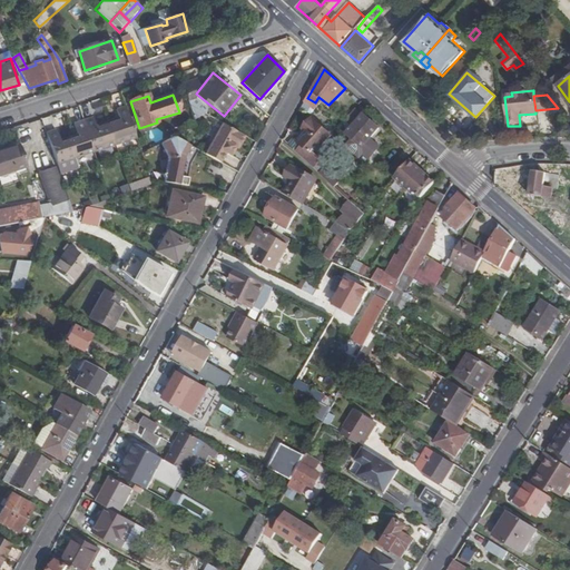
[(197,117),(207,111),(198,97),(188,104),(197,117)]
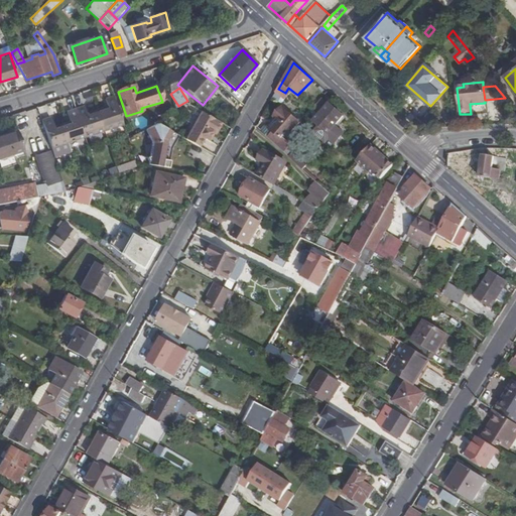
[(76,110),(85,138),(123,126),(114,97),(104,100),(108,110),(88,116),(85,107),(76,110)]
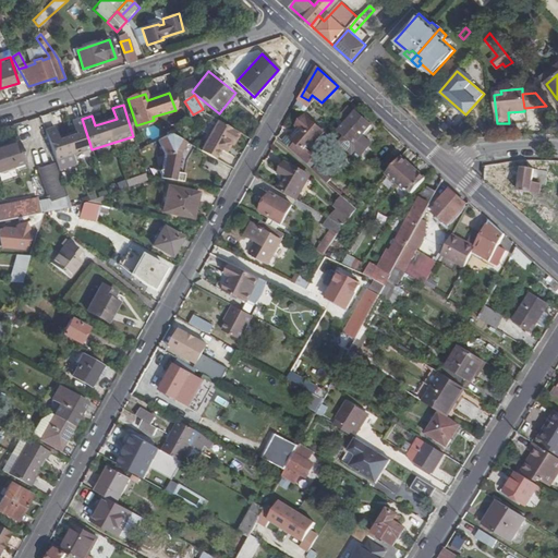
[(346,124),(355,112),(350,107),(339,119),(346,124)]
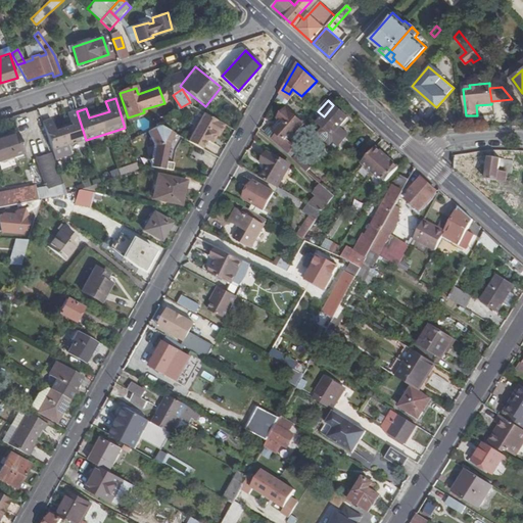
[(334,106),(320,123),(333,136),(348,120),(334,106)]
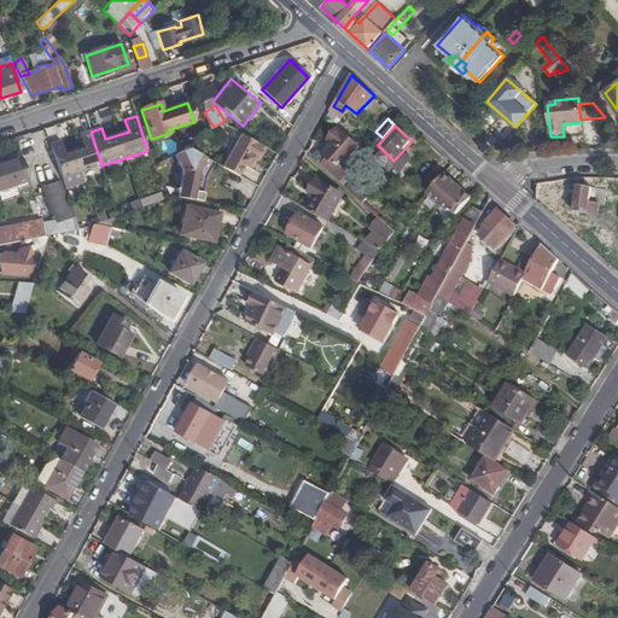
[(50,145),(60,179),(101,165),(91,132),(91,130),(80,134),(85,149),(64,156),(59,141),(50,145)]
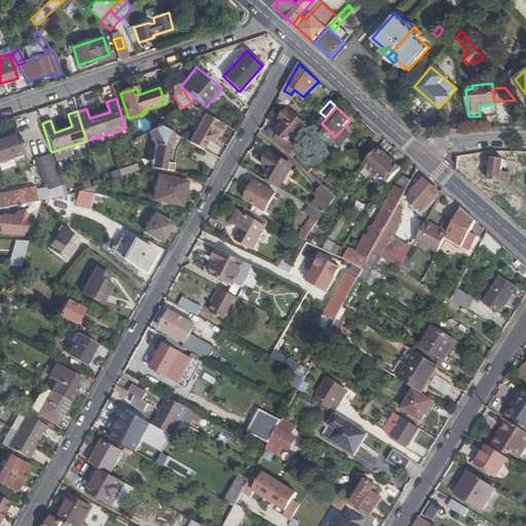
[(290,156),(296,150),(287,143),(289,141),(288,135),(292,135),(297,138),(305,128),(287,112),(278,122),(280,124),(275,132),(278,136),(273,142),(290,156)]
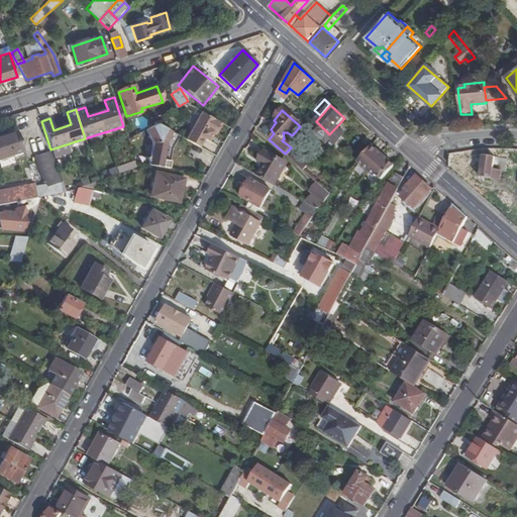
[(221,124),(202,113),(186,140),(200,147),(204,139),(207,141),(212,133),(215,135),(221,124)]
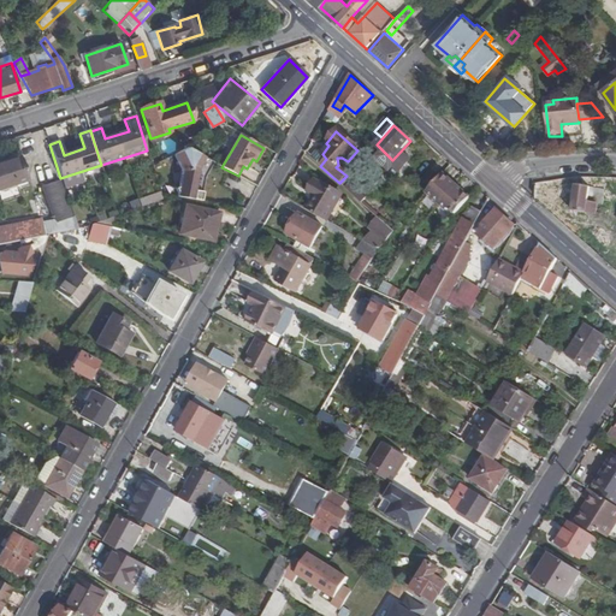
[(205,171),(209,160),(188,148),(173,155),(182,172),(179,187),(176,189),(178,194),(177,197),(194,200),(199,170),(205,171)]
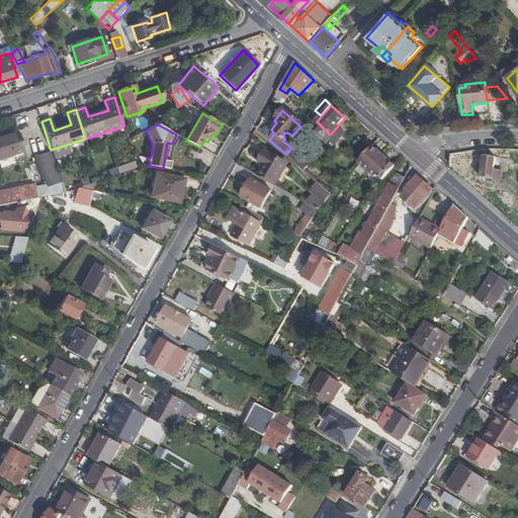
[(16,132),(0,137),(0,159),(13,155),(14,160),(25,157),(16,132)]
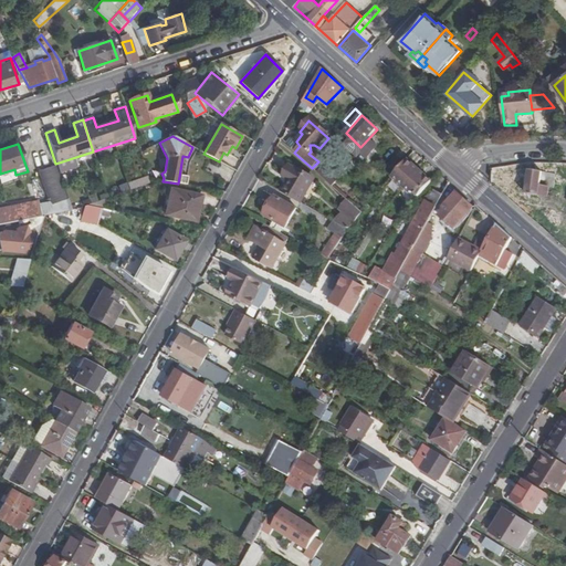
[(417,196),(431,180),(406,158),(392,175),(417,196)]
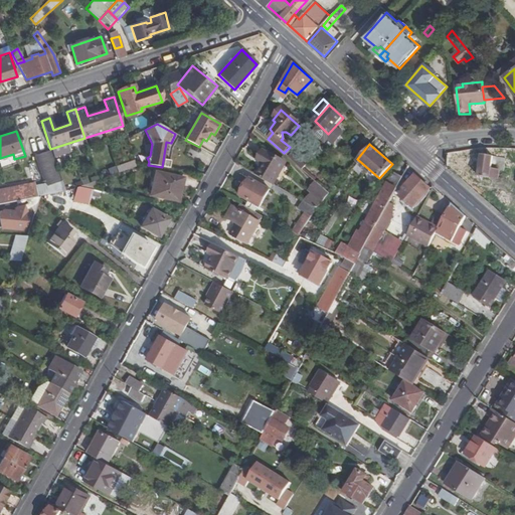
[(295,152),(290,147),(284,153),(289,158),(295,152)]
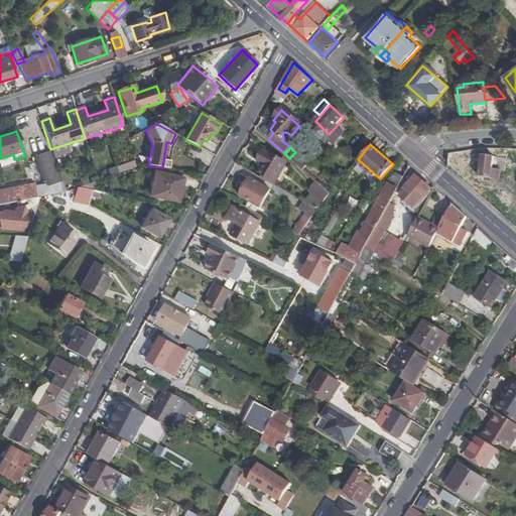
[(265,149),(255,173),(279,184),(290,160),(265,149)]
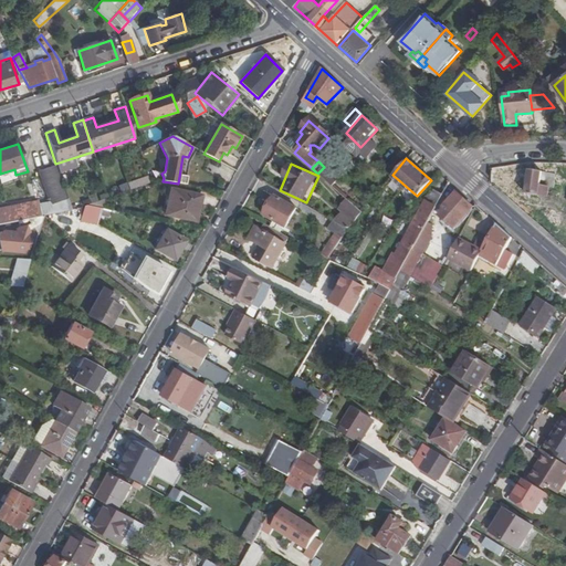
[(333,187),(341,179),(325,165),(324,167),(317,174),(333,187)]
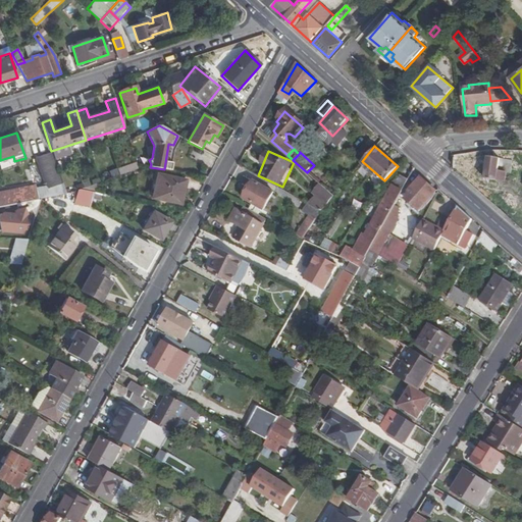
[(38,166),(45,188),(46,190),(61,184),(51,153),(35,158),(38,166)]
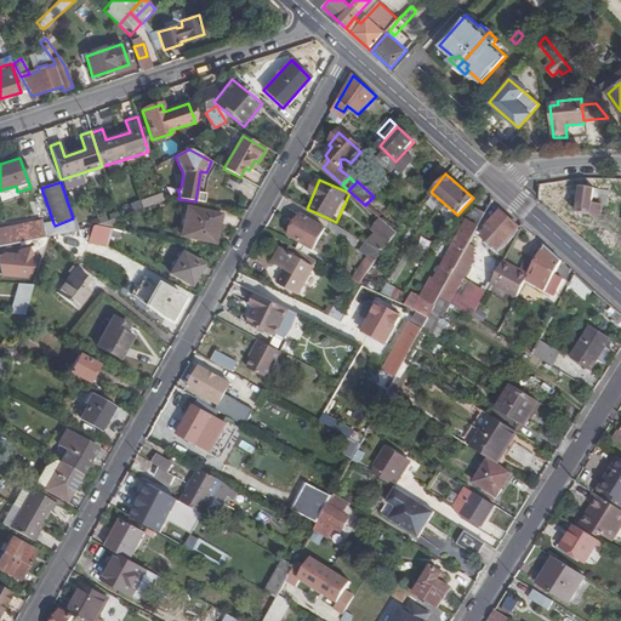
[(582,186),(580,214),(605,216),(609,189),(582,186)]
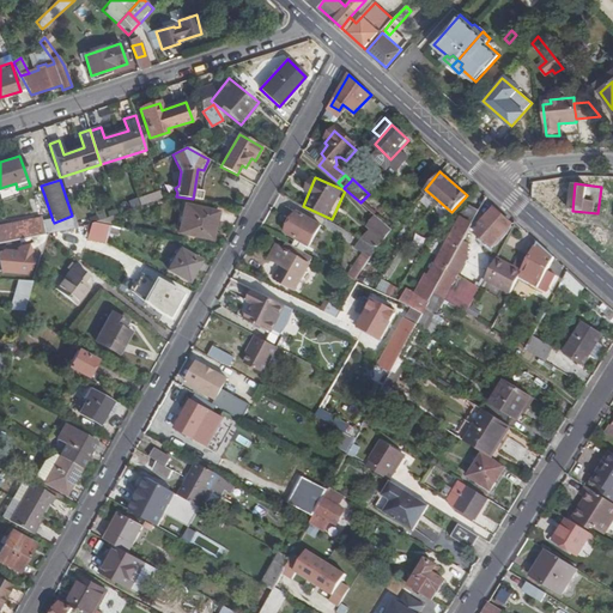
[(163,200),(161,194),(161,193),(138,201),(140,207),(163,200)]
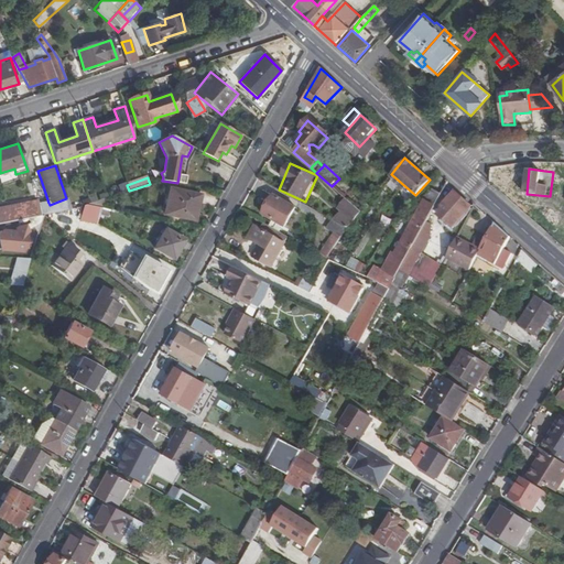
[(36,206),(49,203),(41,180),(29,184),(36,206)]
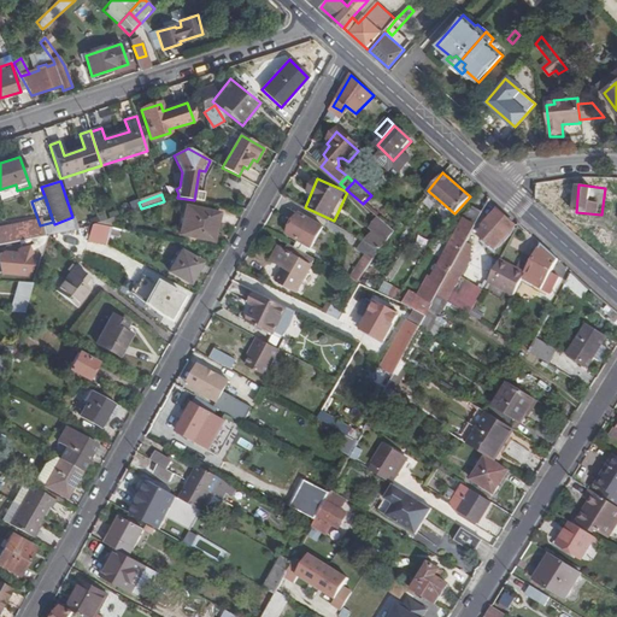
[(370,203),(365,206),(378,218),(382,213),(370,203)]
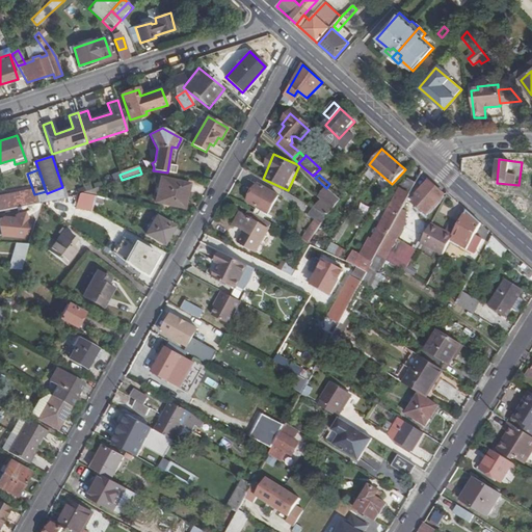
[(189,184),(161,178),(156,202),(184,208),(189,184)]
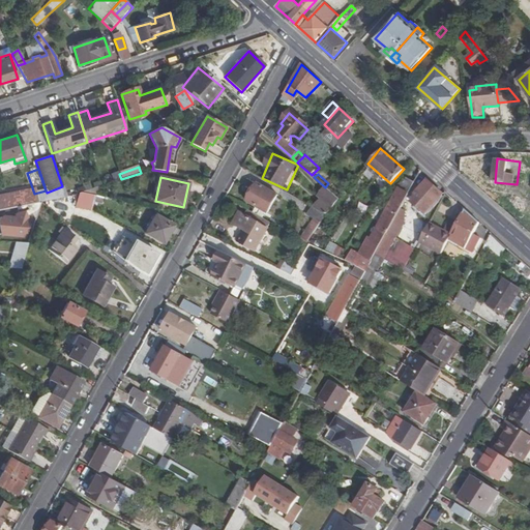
[(351,255),(347,262),(358,268),(367,273),(377,255),(404,206),(416,183),(408,179),(402,190),(400,189),(371,242),(367,241),(358,258),(351,255)]
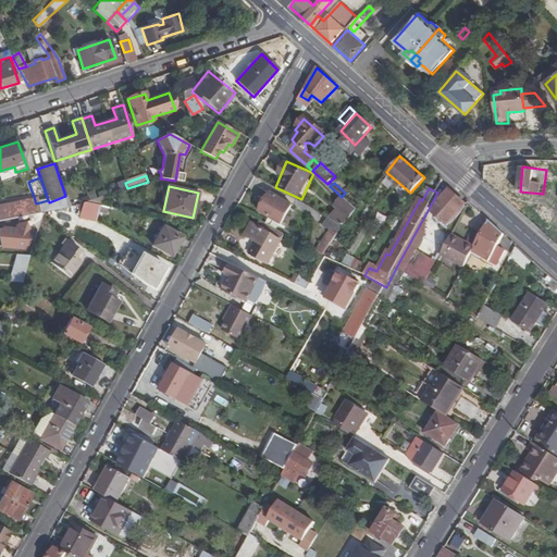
[(438,203),(434,214),(447,226),(466,205),(450,192),(438,203)]
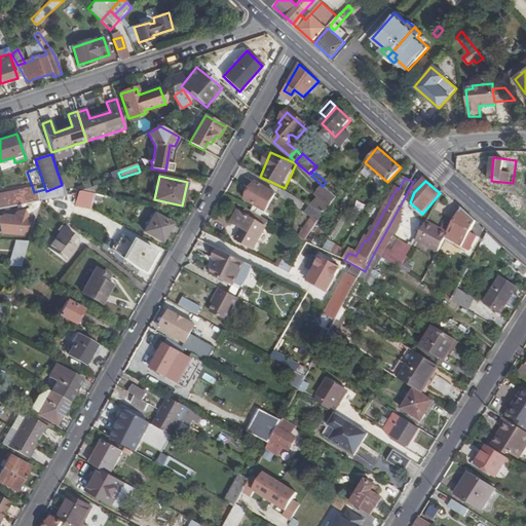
[(246,201),(255,207),(264,212),(266,213),(276,195),(256,183),(246,201)]
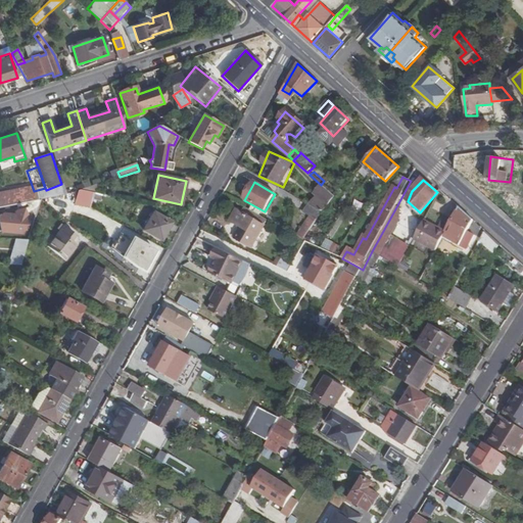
[(75,205),(91,207),(94,191),(78,188),(75,205)]
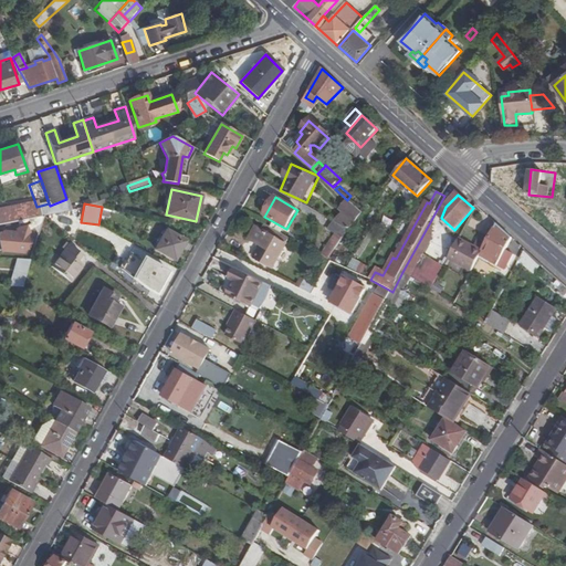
[(0,224),(8,223),(41,217),(39,208),(0,216),(0,224)]
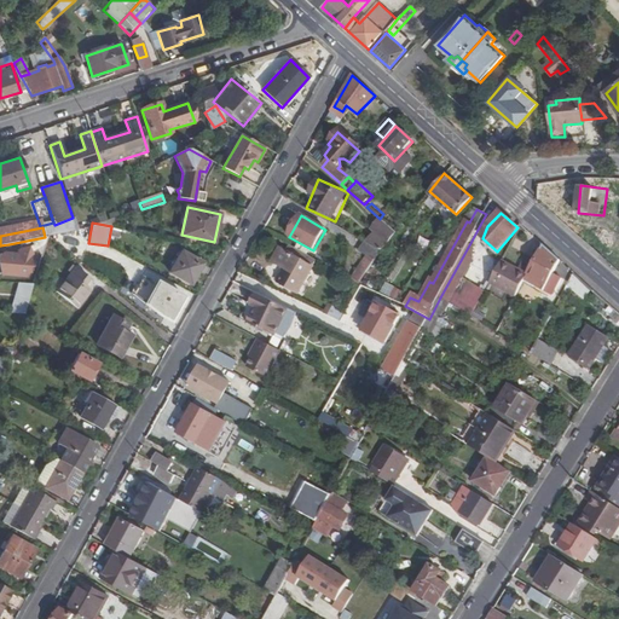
[(45,246),(47,237),(45,237),(9,244),(11,252),(45,246)]
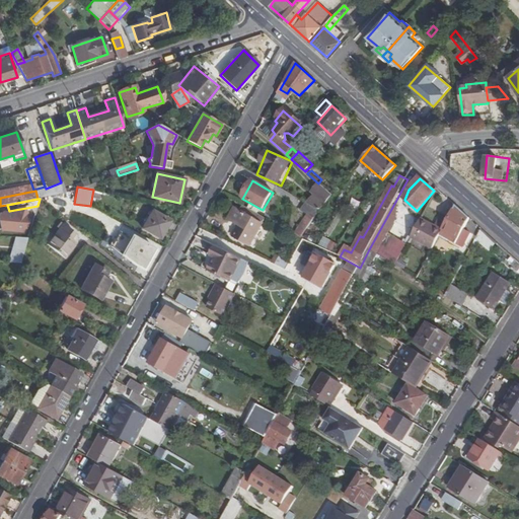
[(398,204),(395,202),(369,249),(396,267),(408,245),(388,234),(396,220),(398,204)]
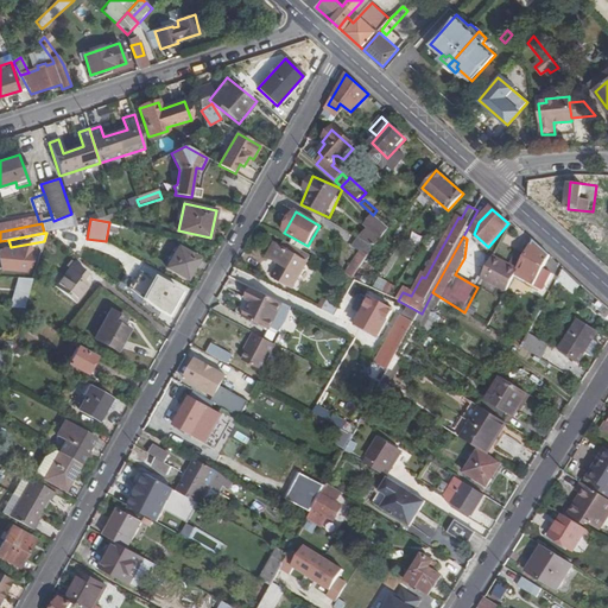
[(295,239),(291,245),(302,251),(305,245),(295,239)]
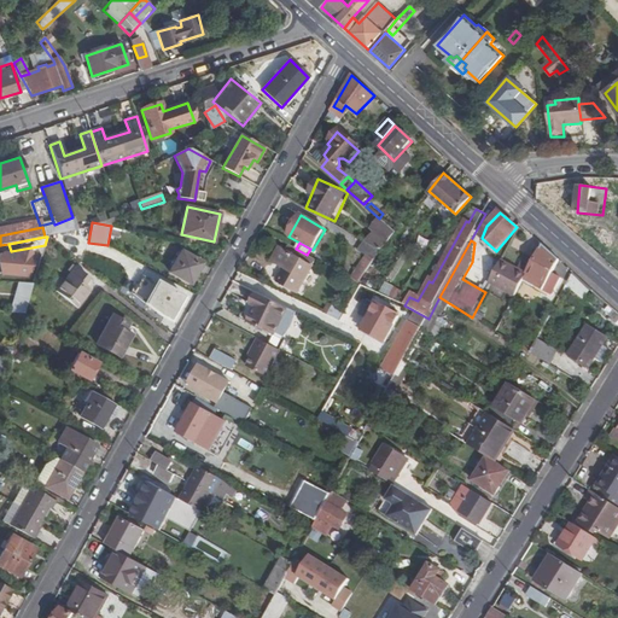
[(380,252),(365,243),(360,252),(367,257),(351,280),(359,285),(380,252)]
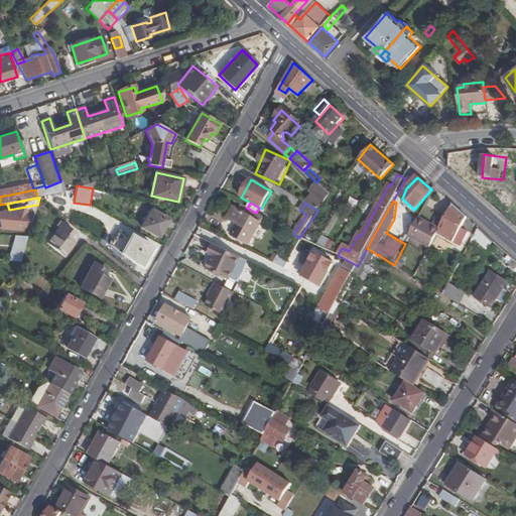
[(250,245),(265,218),(256,213),(247,208),(243,206),(240,211),(235,209),(228,220),(239,226),(233,237),(250,245)]
